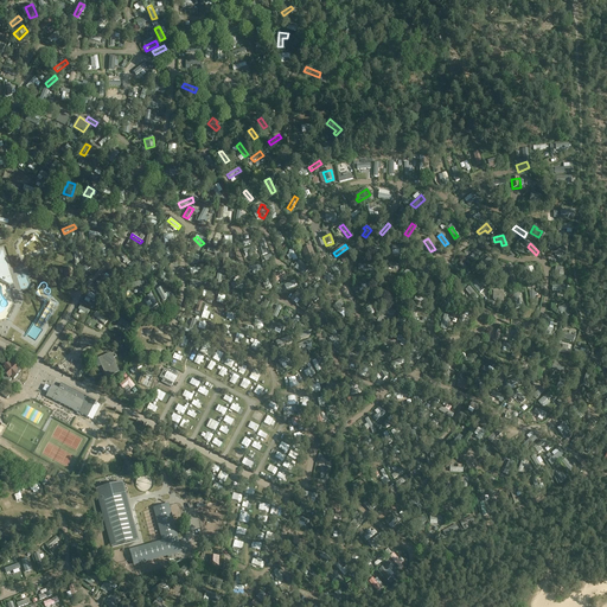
[(307,259),(314,256),(311,247),(304,250),(307,259)]
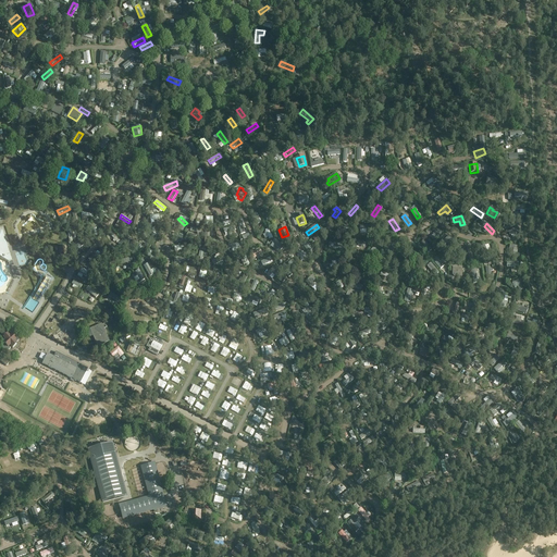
[(520,233),(516,226),(506,232),(508,235),(515,233),(516,236),(520,233)]
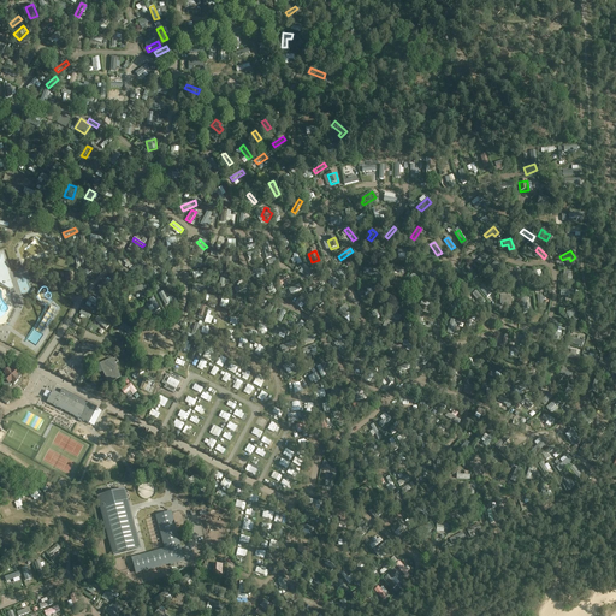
[(4,253),(0,253),(0,285),(10,290),(13,289),(9,274),(10,273),(4,253)]
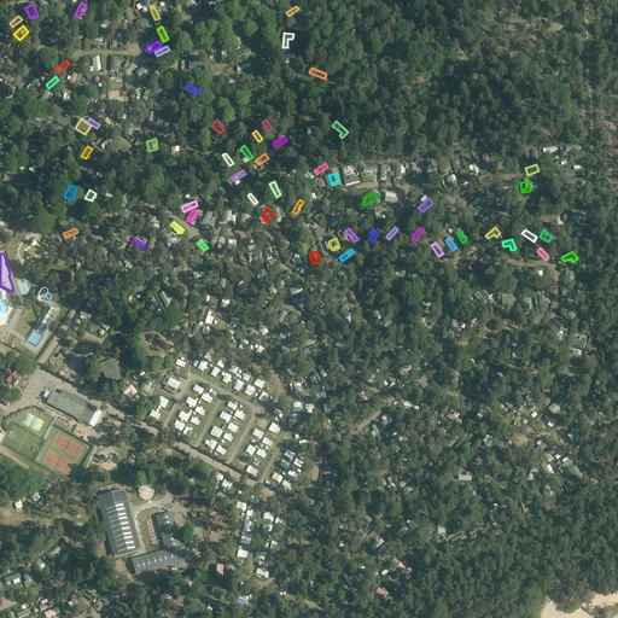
[(170,254),(158,260),(161,264),(173,257),(170,254)]
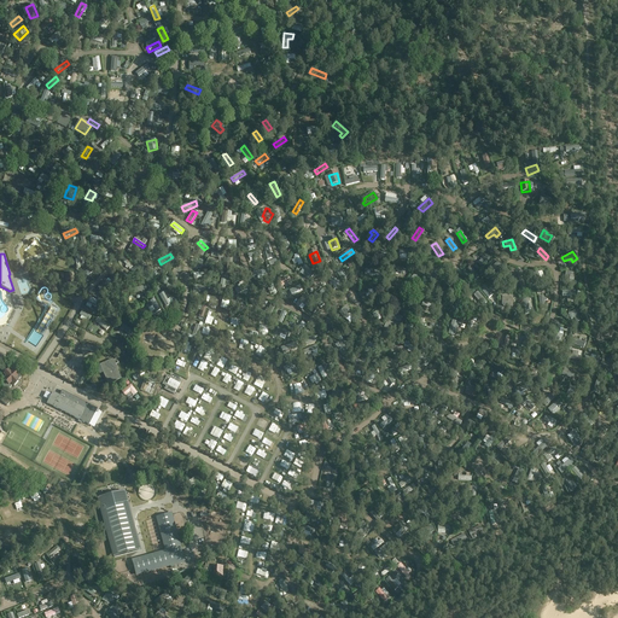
[(489,258),(485,255),(476,263),(479,267),(489,258)]
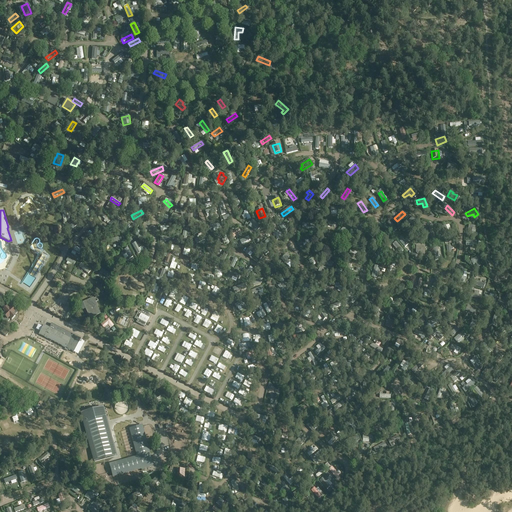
[(413,217),(403,225),(405,228),(415,220),(413,217)]
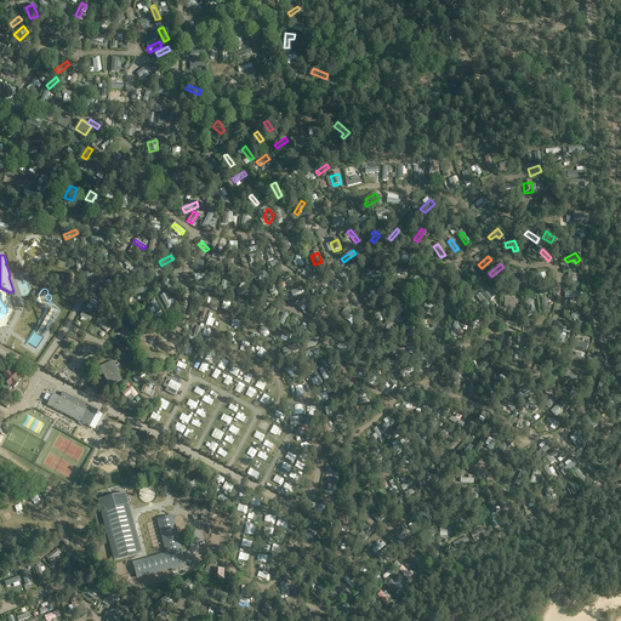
[(433,275),(438,271),(433,265),(427,269),(433,275)]
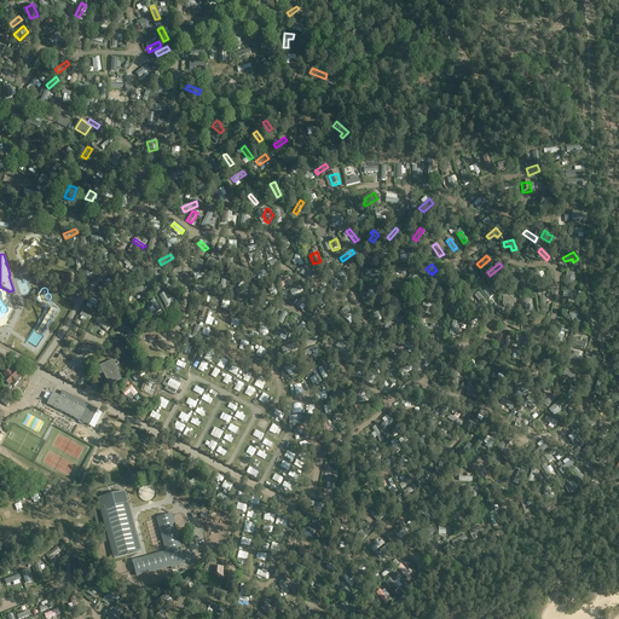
[(314,273),(305,266),(302,270),(312,277),(314,273)]
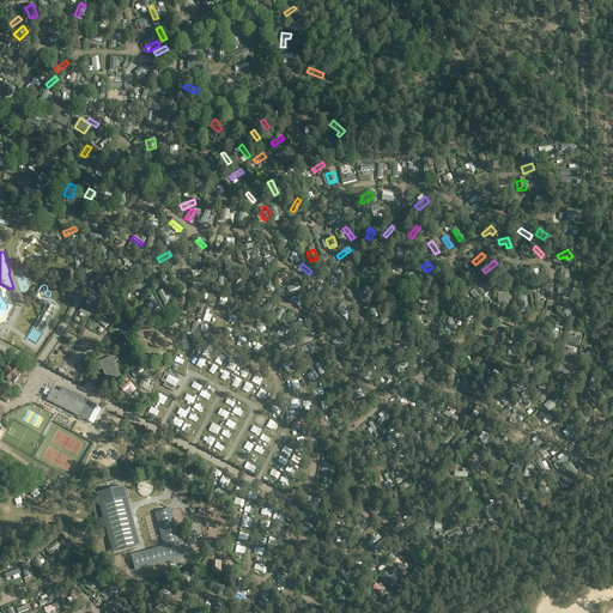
[(139,272),(141,275),(151,268),(149,265),(139,272)]
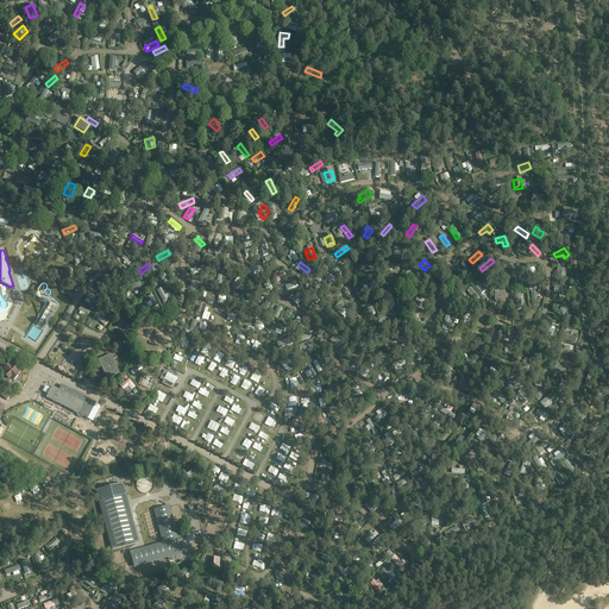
[(459,265),(468,276),(471,272),(463,263),(459,265)]
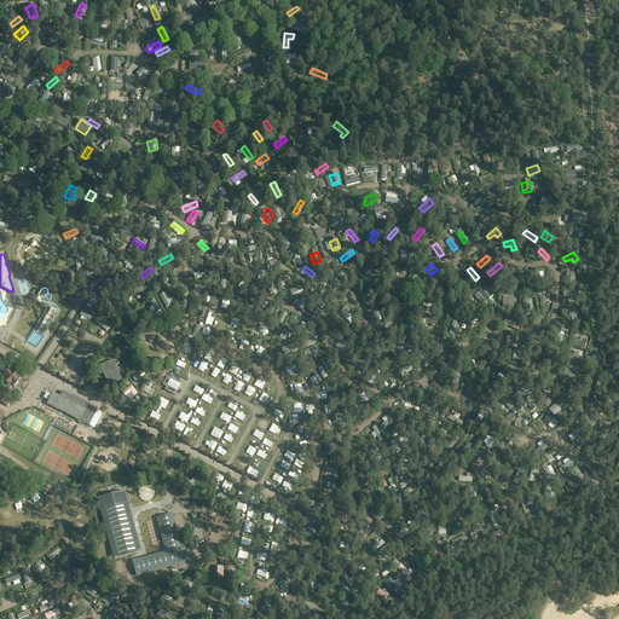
[(343,283),(348,281),(345,273),(343,268),(337,272),(343,283)]
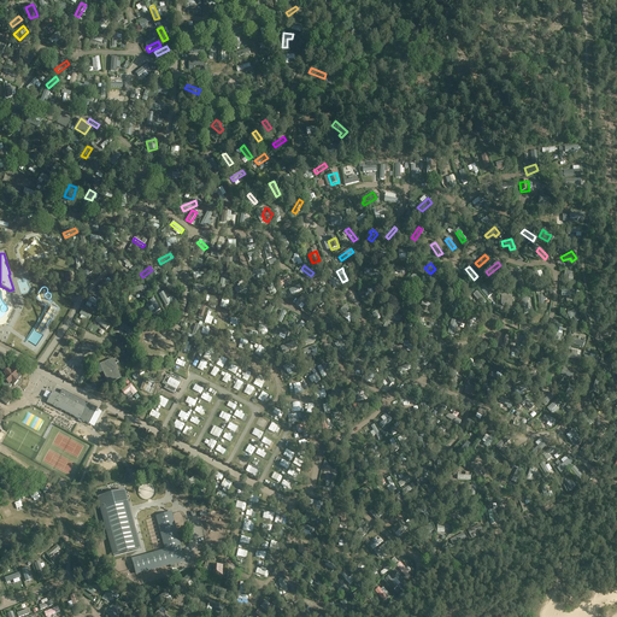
[(80,283),(88,276),(86,272),(77,278),(80,283)]
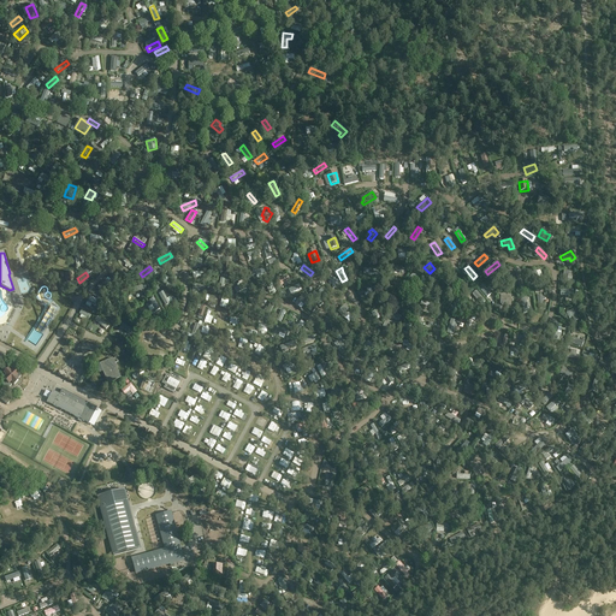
[(418,286),(421,283),(414,274),(410,278),(418,286)]
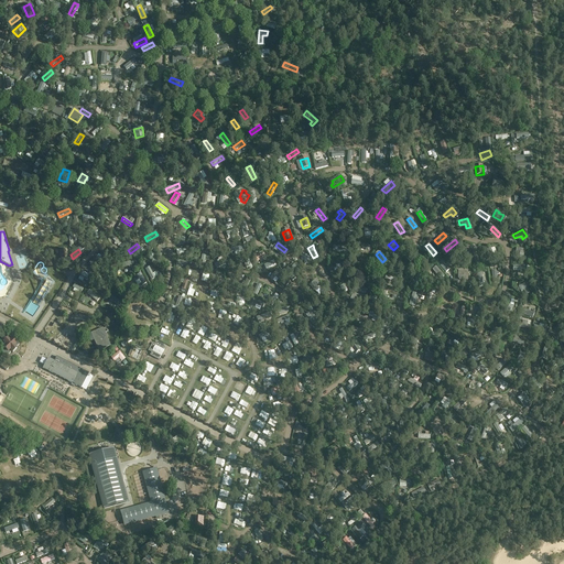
[(255,262),(266,259),(262,252),(252,257),(255,262)]
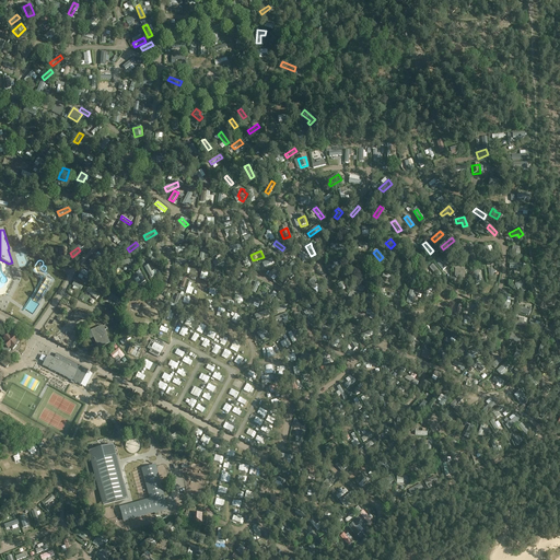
[(103,253),(95,260),(98,264),(105,256),(103,253)]
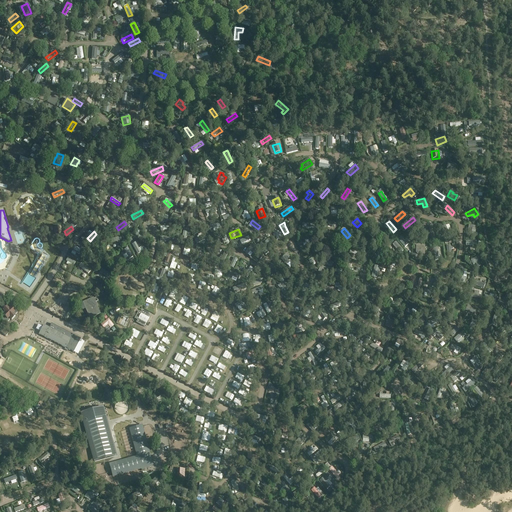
[(361,243),(359,238),(364,237),(363,233),(355,236),(358,245),(361,243)]
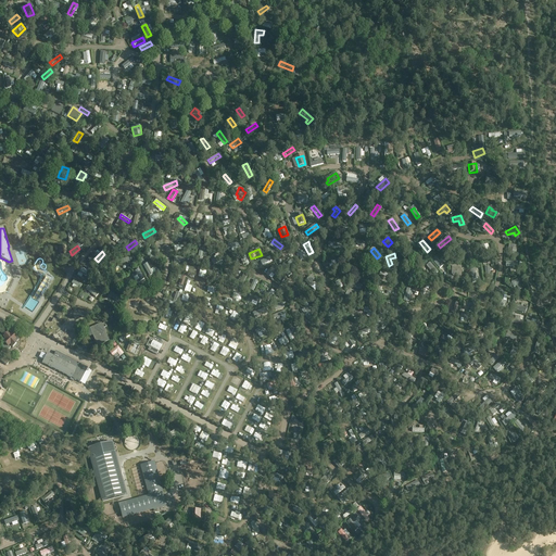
[(432,261),(441,270),(443,268),(436,258),(432,261)]
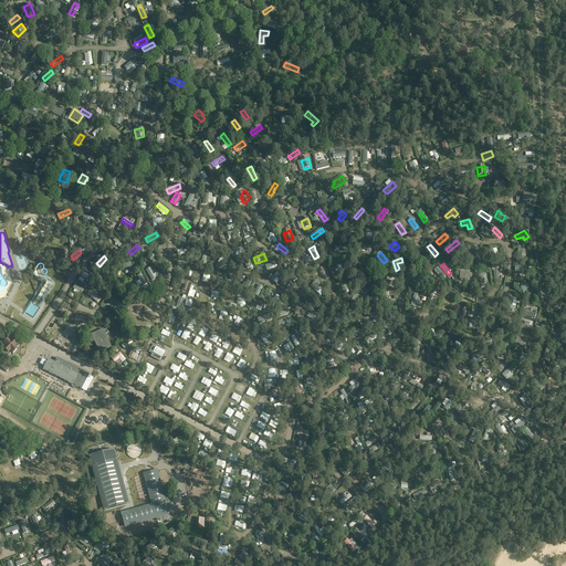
[(98,266),(94,273),(100,278),(104,270),(98,266)]
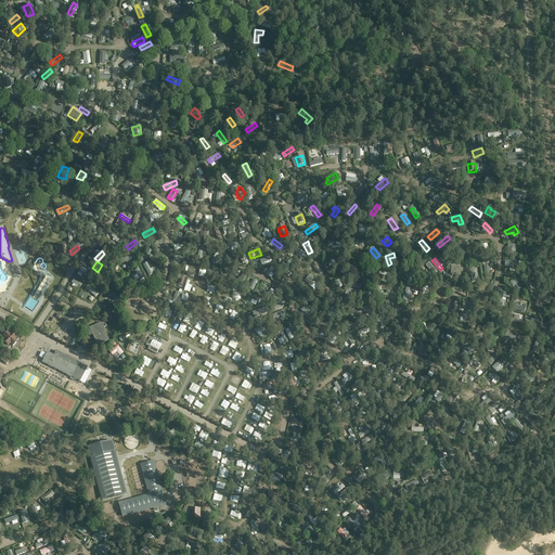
[(429,262),(425,266),(433,275),(437,272),(429,262)]
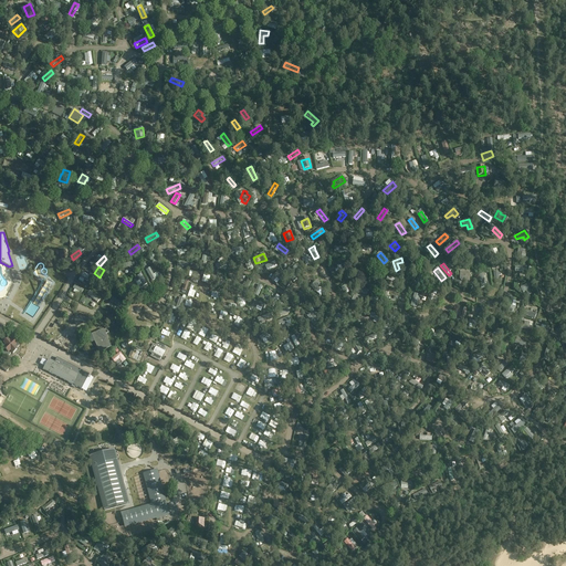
[(273,283),(282,272),(280,270),(270,280),(273,283)]
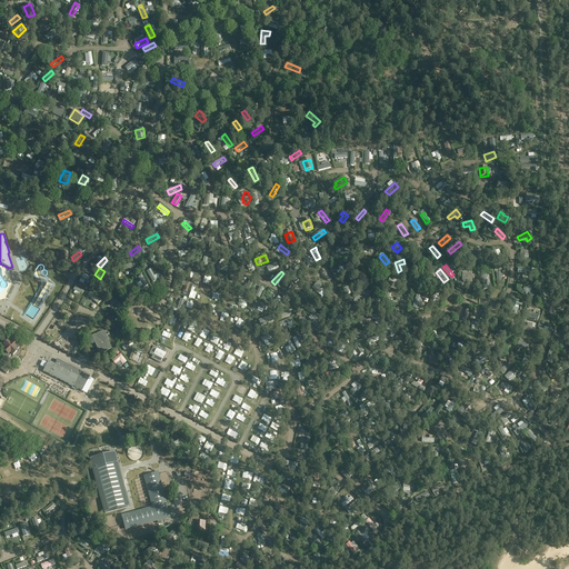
[(287,275),(295,283),(298,280),(290,271),(287,275)]
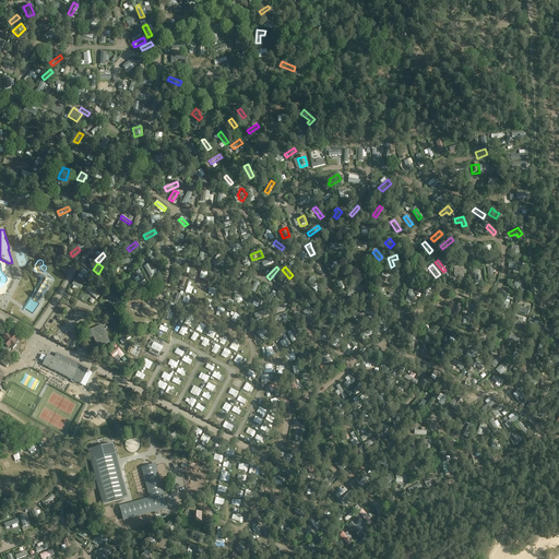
[(456,277),(464,278),(464,269),(455,269),(454,276),(456,277)]
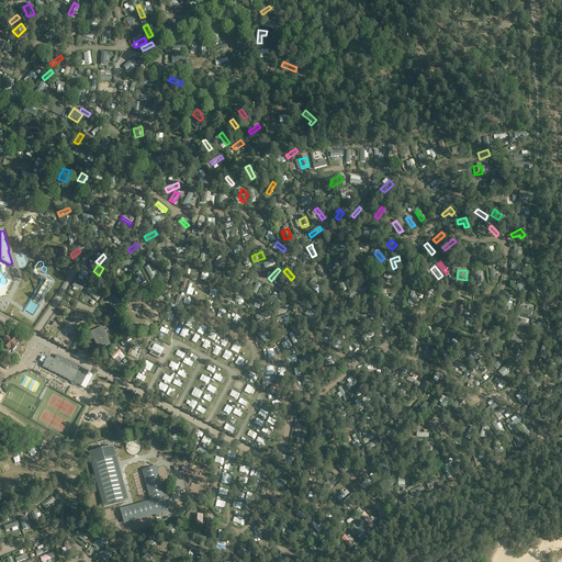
[(104,284),(98,274),(94,277),(101,287),(104,284)]
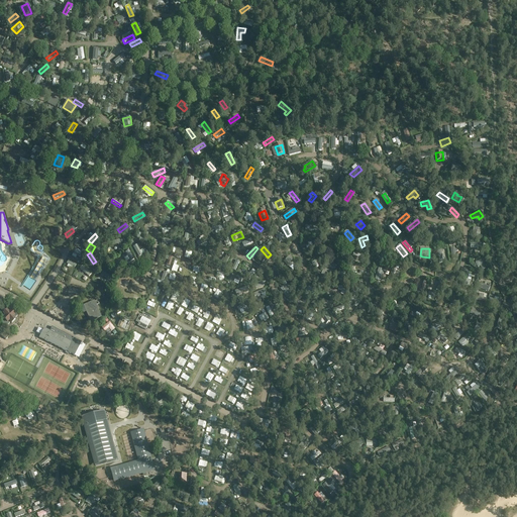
[(228,252),(223,264),(226,265),(231,254),(228,252)]
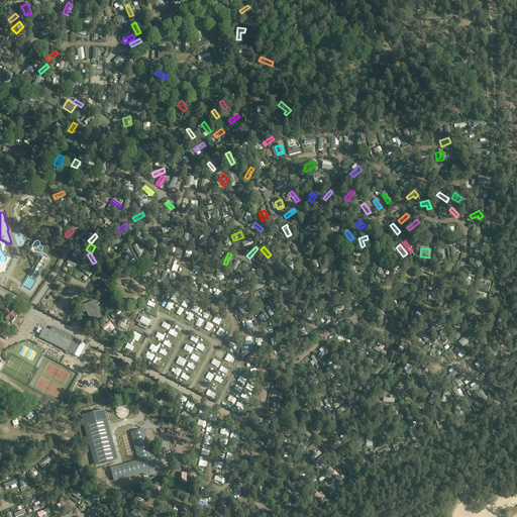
[(284,262),(290,268),(293,265),(290,262),(293,260),(290,255),(284,262)]
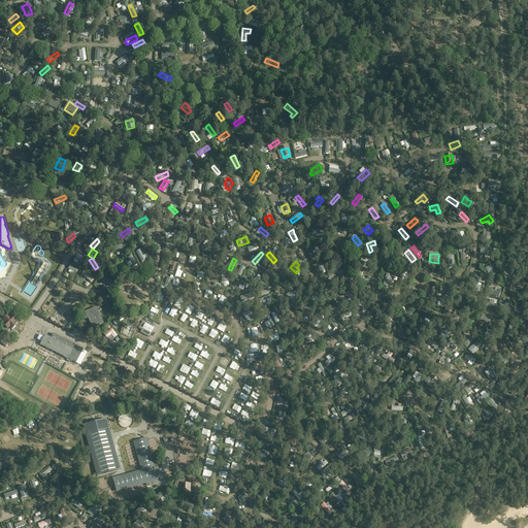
[(329,262),(321,271),(324,274),(332,264),(329,262)]
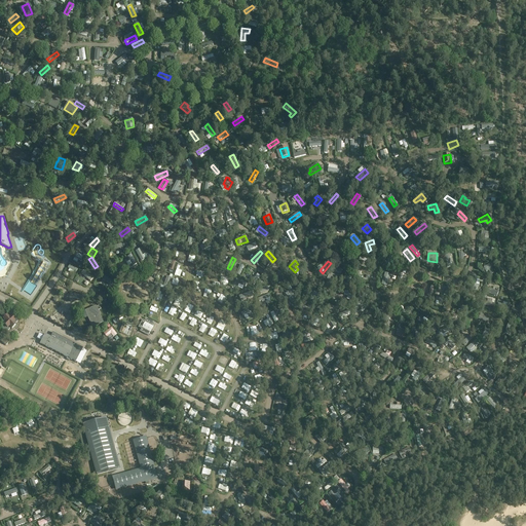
[(489,265),(484,268),(486,272),(489,271),(491,275),(493,273),(489,265)]
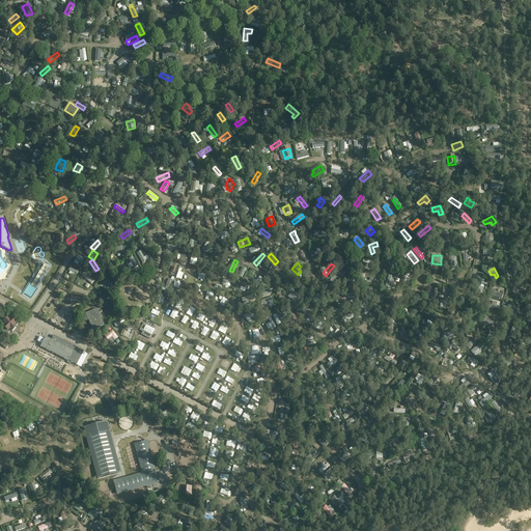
[(92,281),(83,274),(81,277),(90,284),(92,281)]
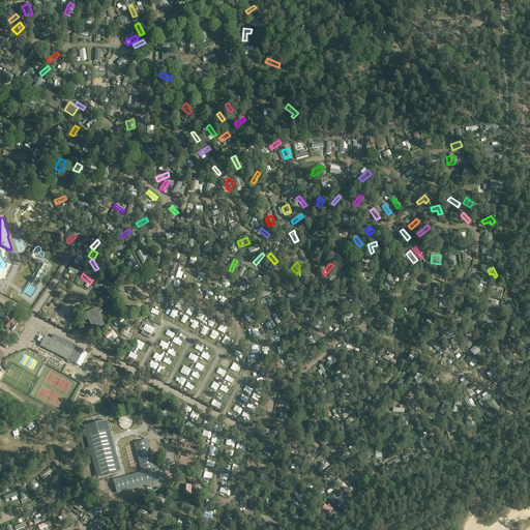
[(281,278),(288,286),(290,283),(284,275),(281,278)]
